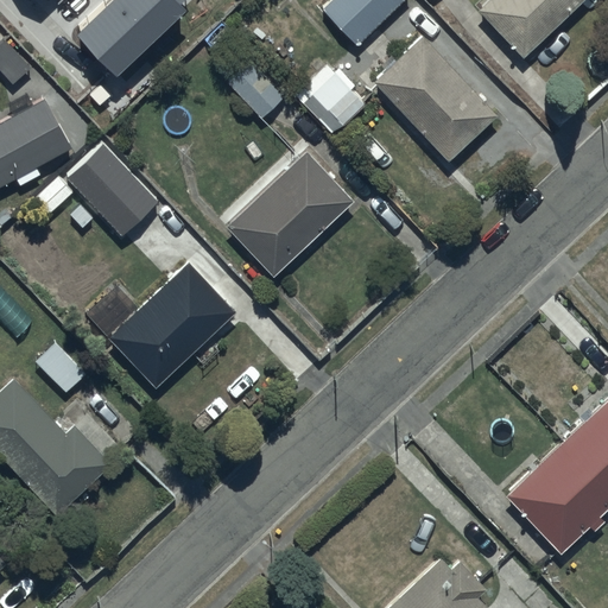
[(329,0),(321,8),(356,45),(403,0),(329,0)]
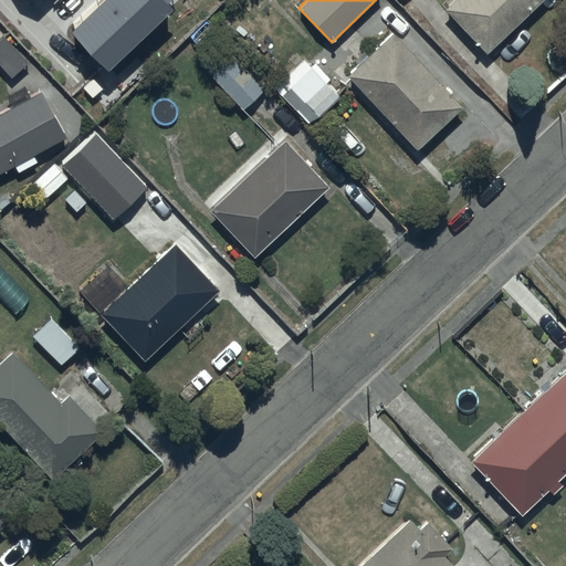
[(454,0),(444,9),(486,53),(542,0),(454,0)]
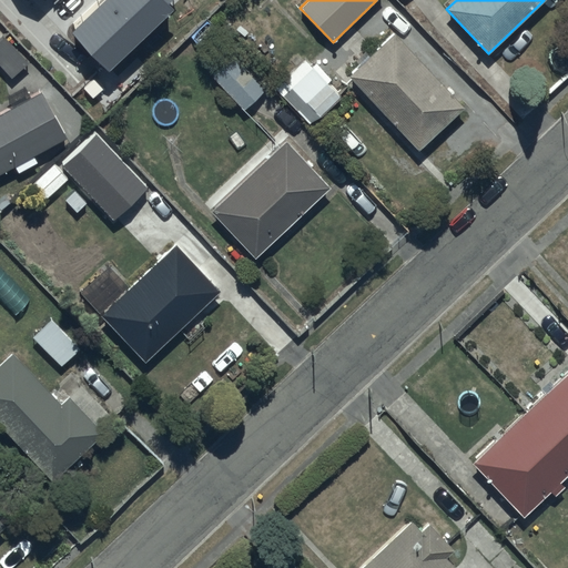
[(393,33),(347,77),(417,151),(464,109),(393,33)]
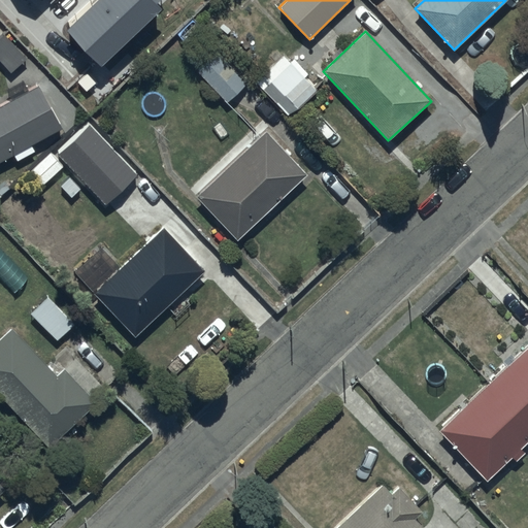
[(2,32),(0,33),(0,61),(10,72),(26,58),(2,32)]
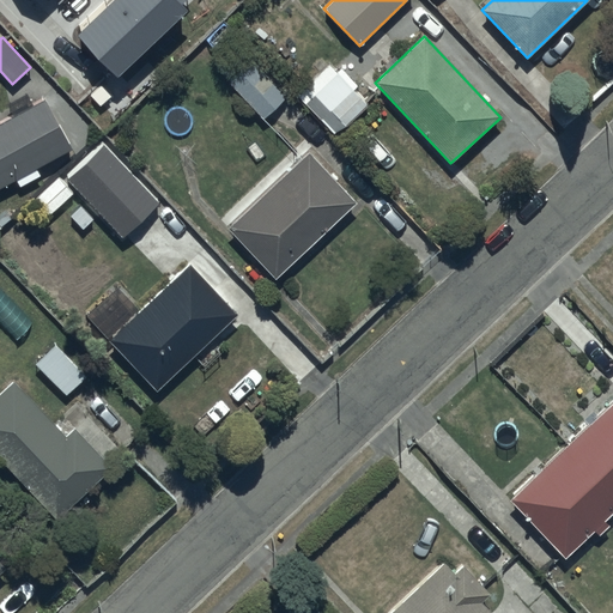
[(249,60),(226,83),(263,120),(286,97),(249,60)]
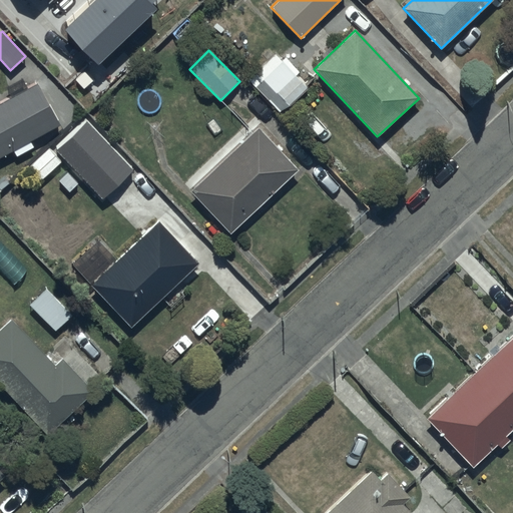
[(275,54),(247,79),(279,112),(307,85),(297,75),(300,72),(285,55),(280,59),(275,54)]
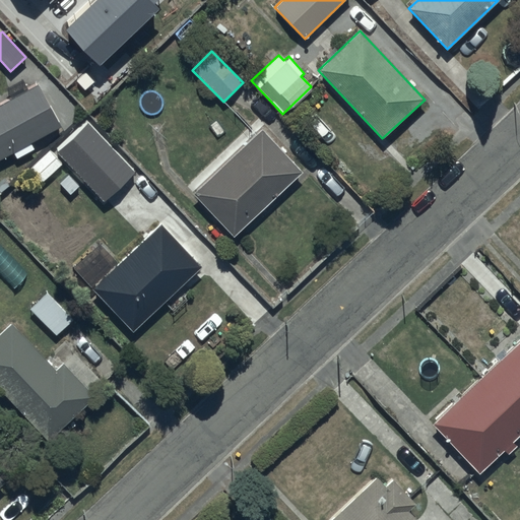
[(0,103),(0,159),(13,152),(16,159),(35,150),(30,143),(61,126),(38,83),(27,88),(22,79),(5,88),(10,99),(0,103)]
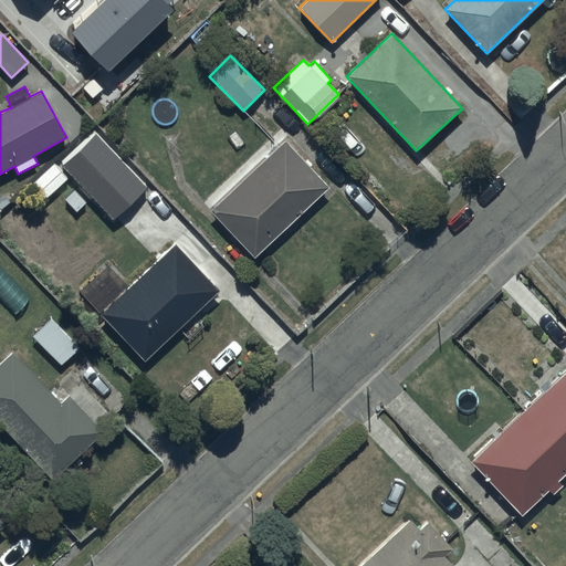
[(64,159),(105,202),(138,171),(98,128),(64,159)]
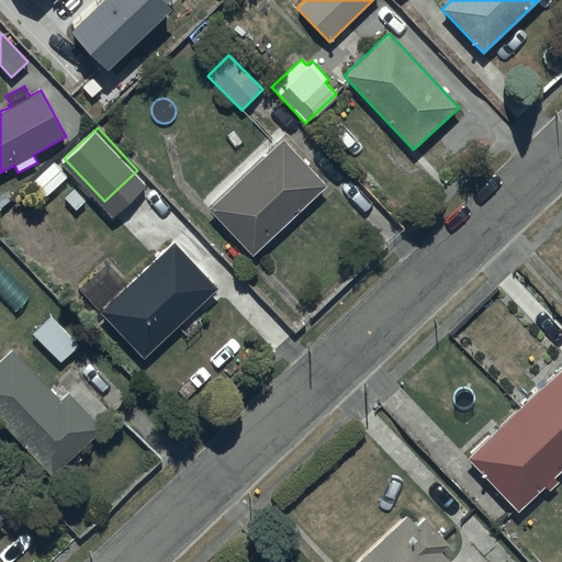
[(282,138),(206,209),(250,256),(326,184),(282,138)]
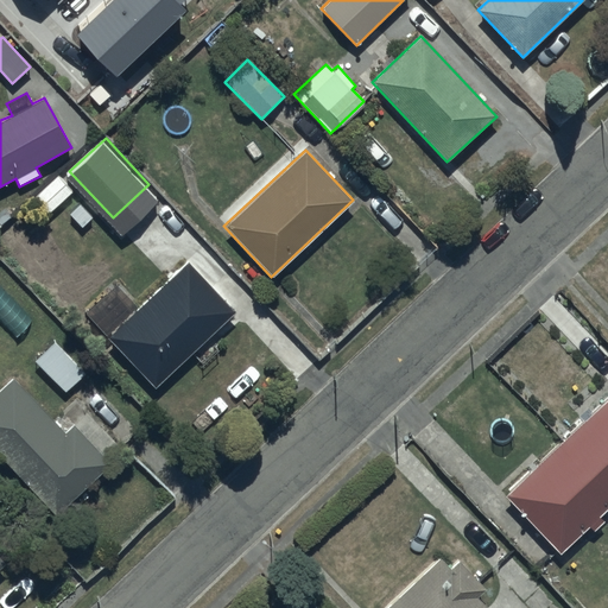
[(188,261),(139,308),(116,284),(87,312),(109,336),(107,339),(154,388),(189,355),(206,372),(223,355),(207,339),(235,311),(188,261)]
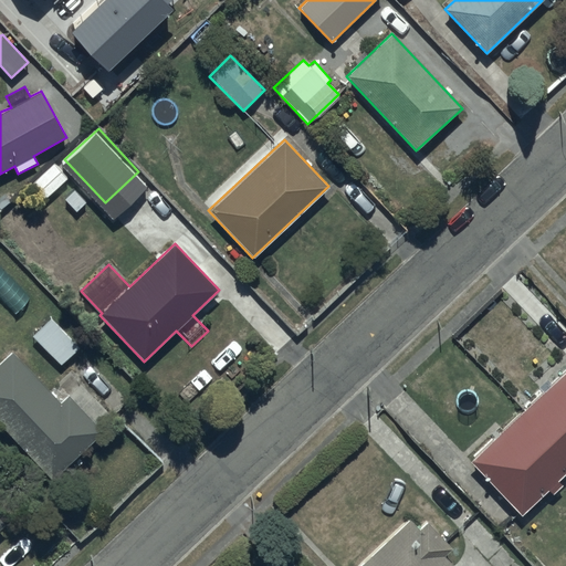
[(50,316),(31,335),(60,365),(80,346),(50,316)]
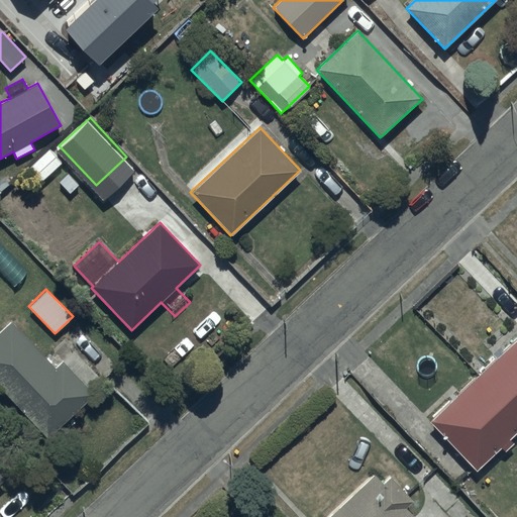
[(12,323),(0,333),(0,388),(46,437),(93,394),(63,362),(55,369),(12,323)]
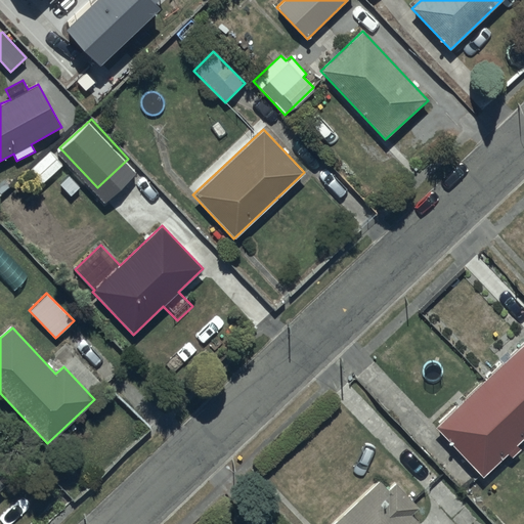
[(523,342),(434,427),(482,478),(508,454),(511,457),(520,448),(516,444),(523,436),(523,342)]
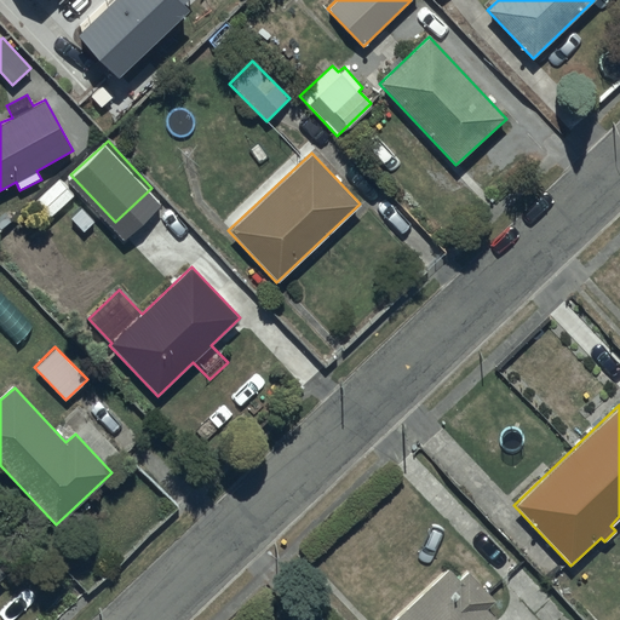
[(448,568),(390,619),(495,619),(486,609),(495,600),(469,570),(459,580),(448,568)]
